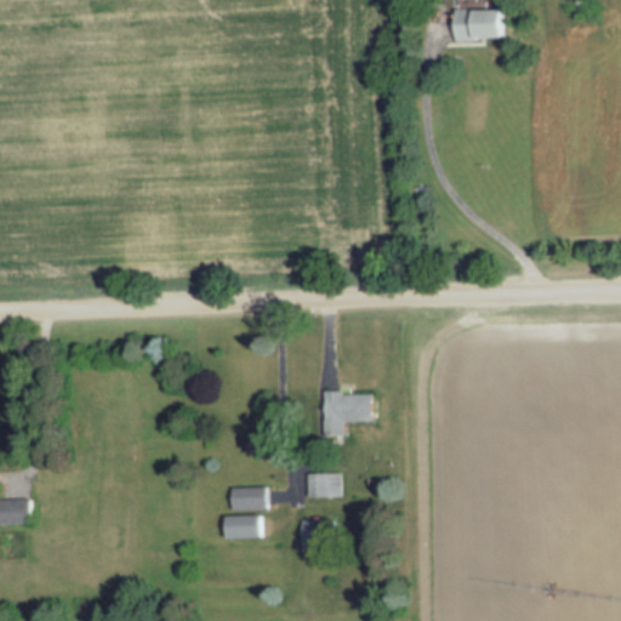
[(348,420),(377,420),(377,391),(328,391),(328,436),(348,436),(348,420)]
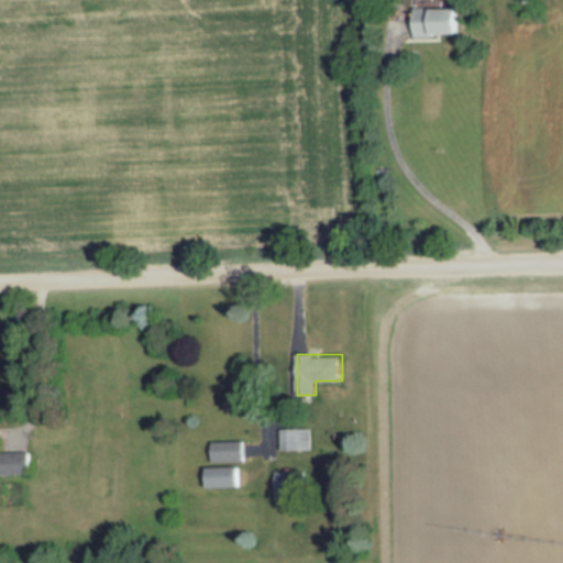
[(309,450),(309,428),(278,428),(278,450),(309,450)]
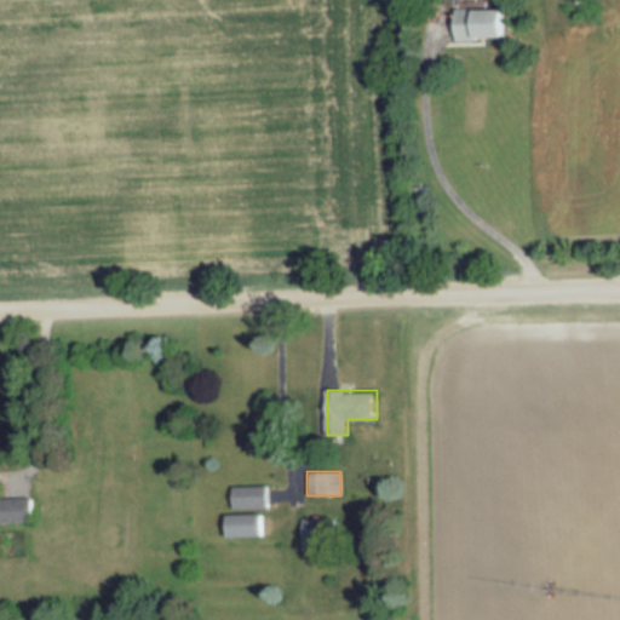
[(271,486),(231,486),(231,507),(271,507),(271,486)]
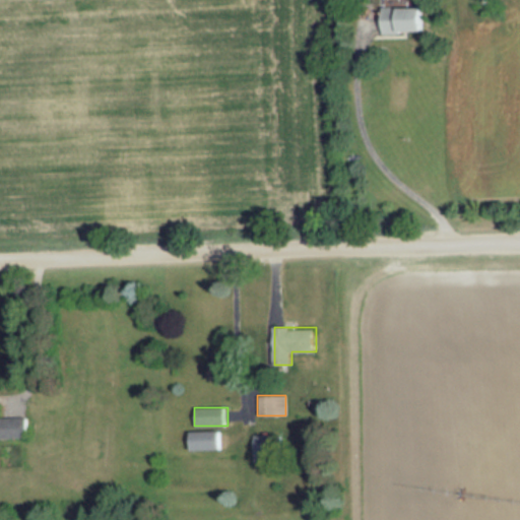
[(29,417),(0,416),(0,438),(29,439),(29,417)]
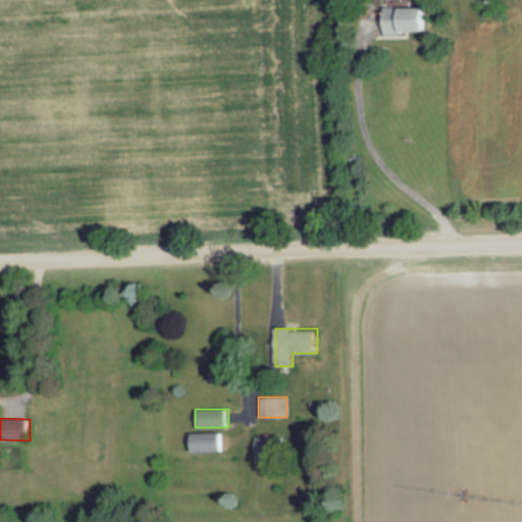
[(191,452),(223,452),(223,432),(191,432),(191,452)]
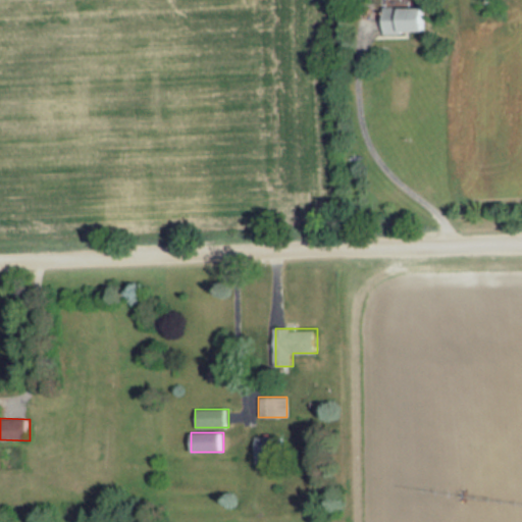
[(282,463),(282,435),(253,435),(253,463),(282,463)]
